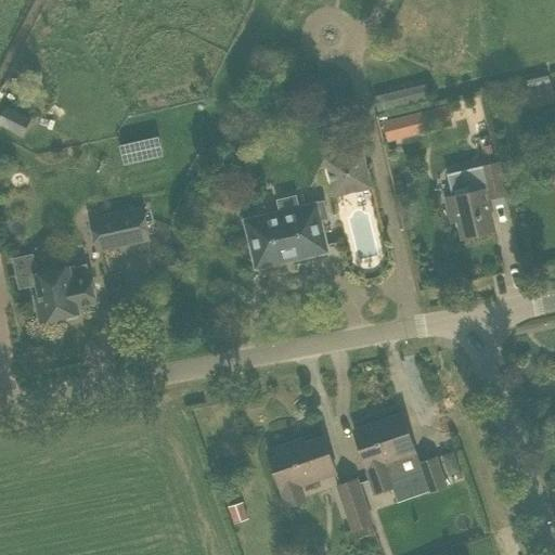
[(375,98),(378,113),(430,100),(427,86),(375,98)]
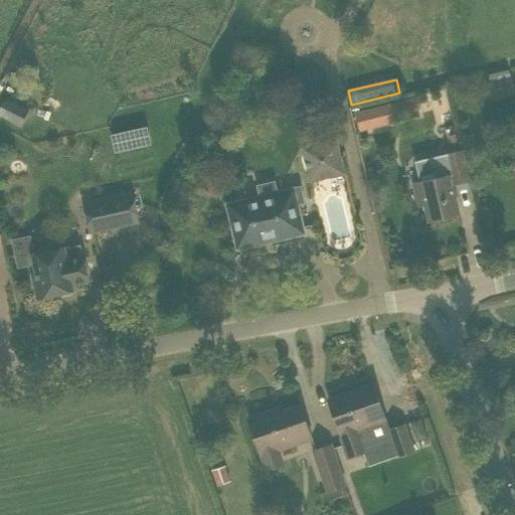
[(504,96),(500,79),(489,81),(493,99),(504,96)]
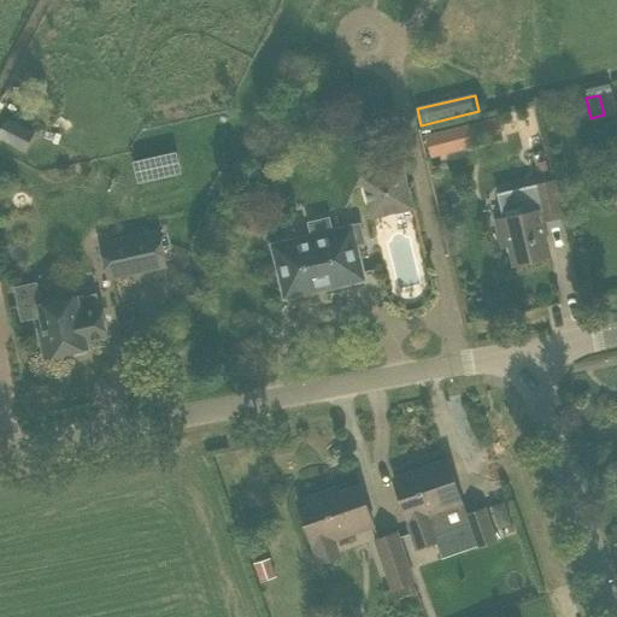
[(480,140),(475,122),(441,131),(446,152),(474,145),(480,140)]
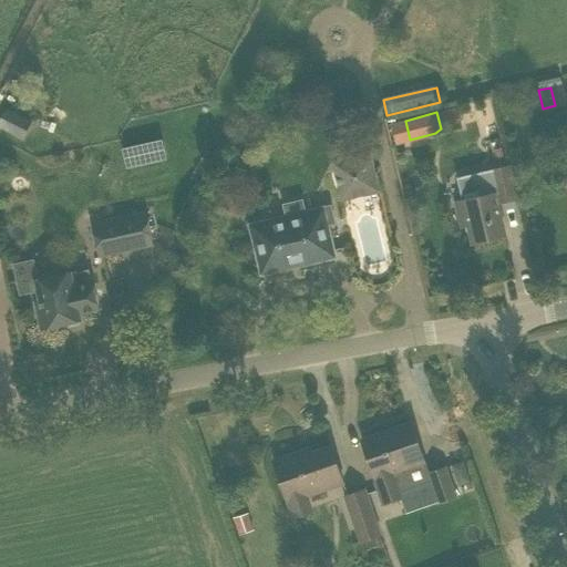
[(341,198),(380,189),(372,153),(332,162),(341,198)]
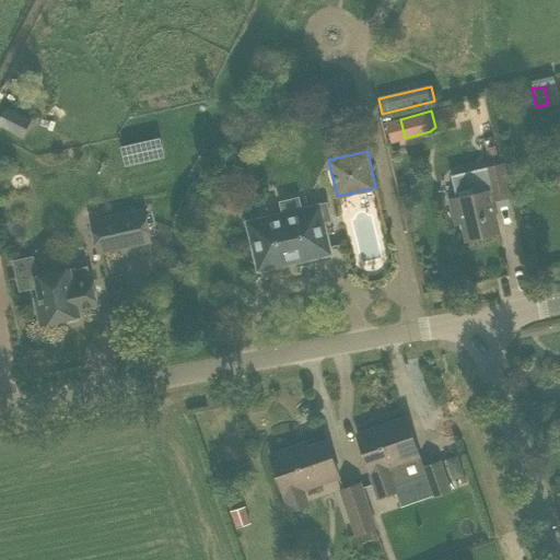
[(504,164),(487,167),(492,190),(490,190),(457,198),(467,240),(500,232),(492,199),(494,199),(511,196),(504,164)]
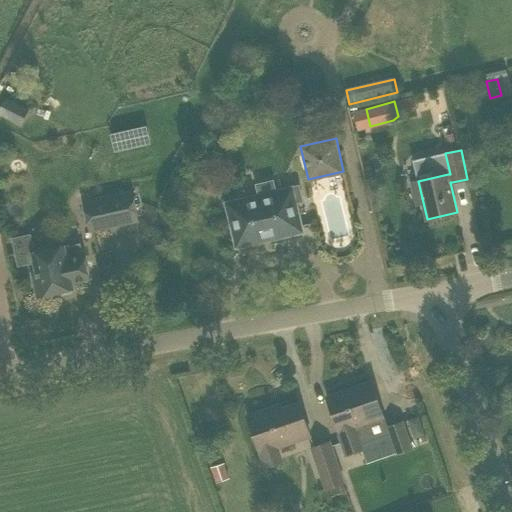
[(226,200),(233,228),(237,248),(256,244),(257,241),(265,239),(266,241),(286,236),(286,233),(302,229),(292,185),(226,200)]
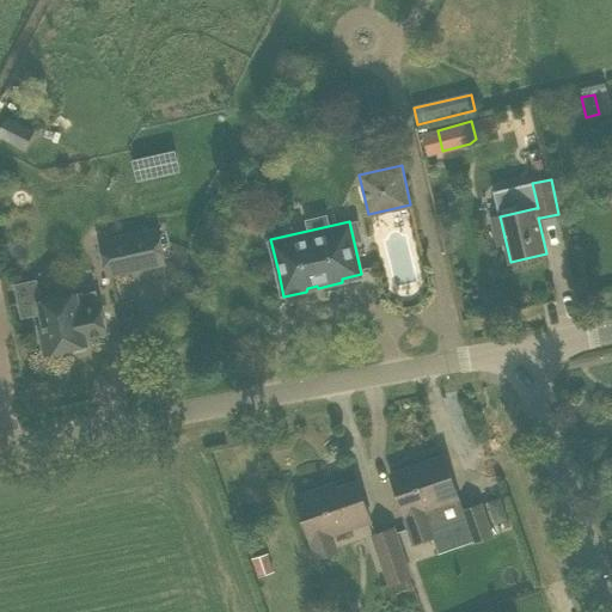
[(158,230),(111,240),(101,243),(108,275),(165,263),(158,230)]
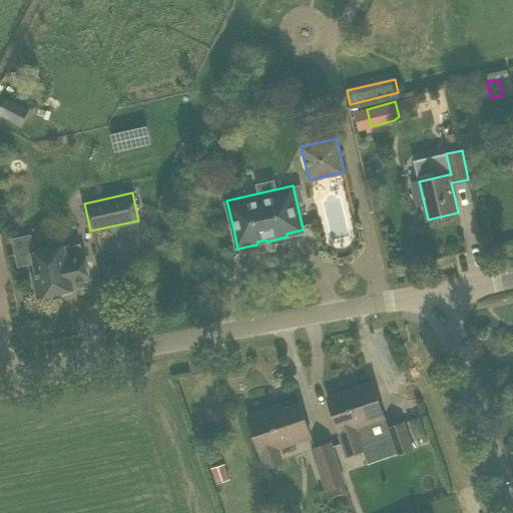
[(34,252),(35,261),(37,273),(33,274),(38,296),(42,295),(48,297),(53,296),(57,292),(73,289),(72,283),(89,280),(83,254),(82,255),(80,244),(64,247),(64,246),(34,252)]
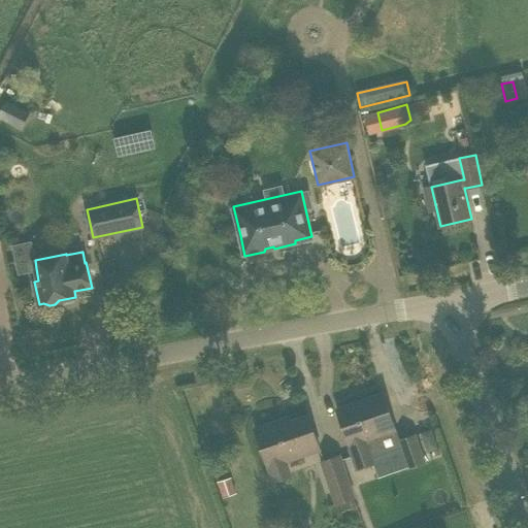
[(396,431),(384,393),(337,409),(354,456),(358,468),(374,463),(372,458),(402,448),(400,440),(399,438),(398,439),(395,431),(396,431)]
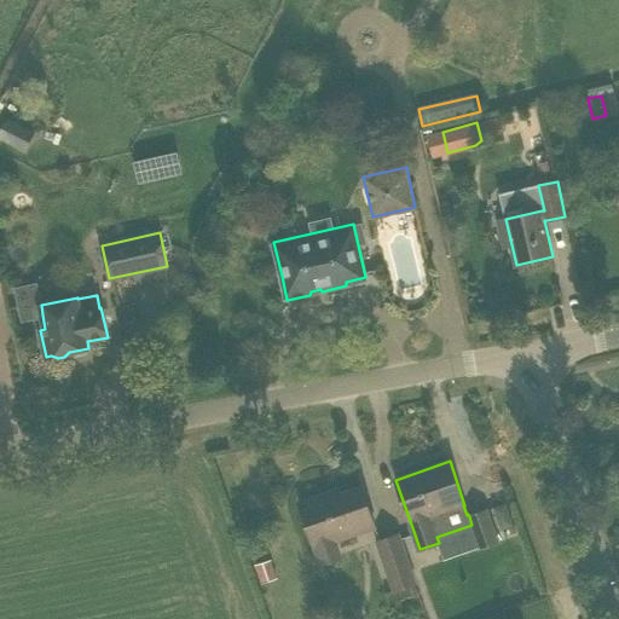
[(300,502),(316,548),(320,563),(342,556),(336,541),(375,527),(362,486),(327,498),(325,493),(300,502)]
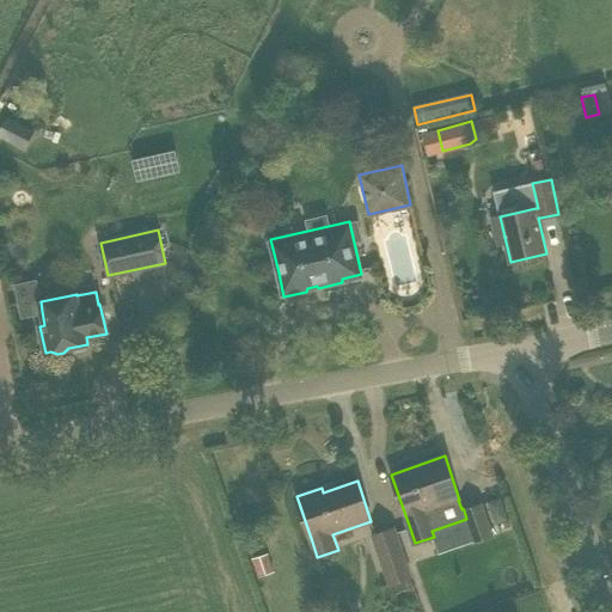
[(493,537),(482,505),(464,510),(466,519),(473,543),(493,537)]
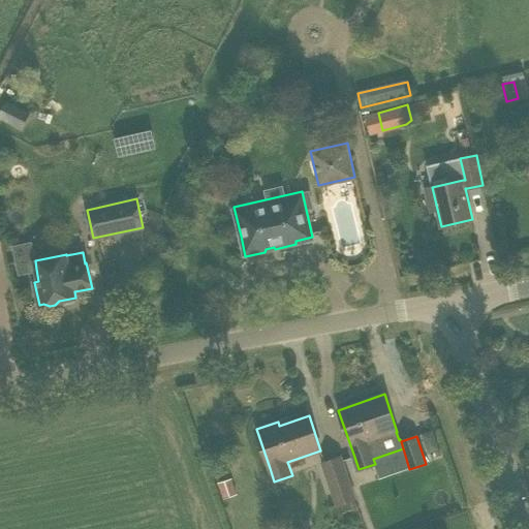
[(322,463),(337,504),(354,498),(341,457),(322,463)]
